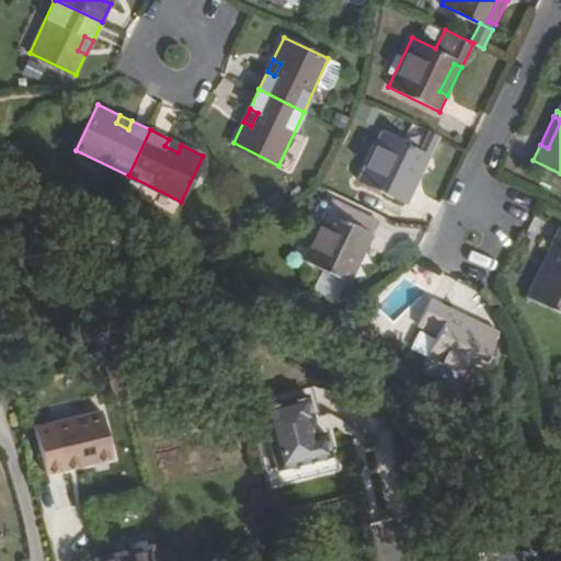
[(443,136),(428,129),(419,149),(434,156),(443,136)]
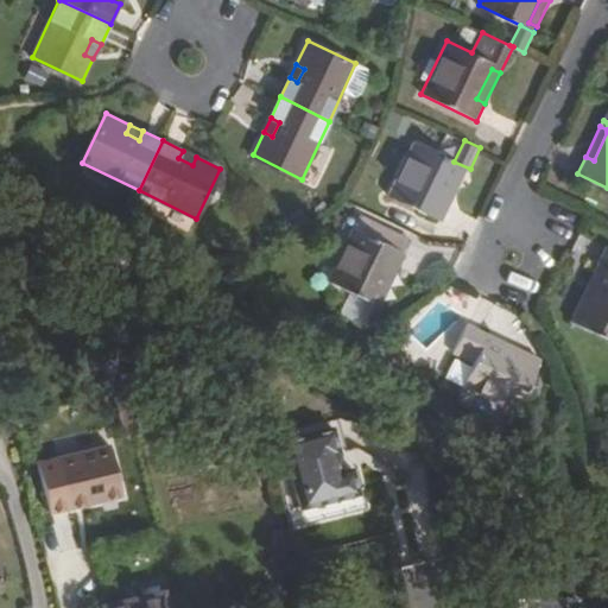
[(387,195),(444,223),(453,204),(443,200),(458,169),(468,173),(470,169),(454,162),(413,141),(387,195)]
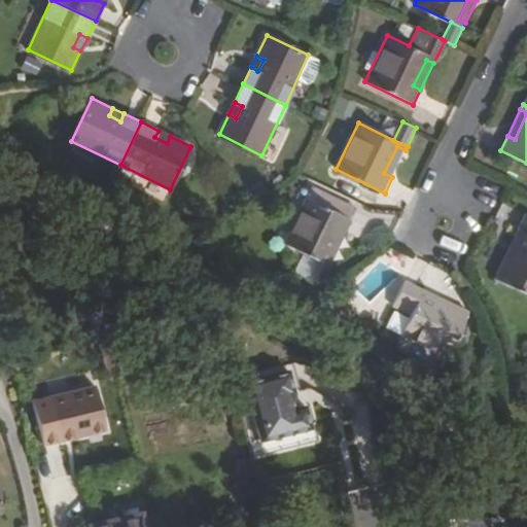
[(170,136),(159,131),(154,137),(167,143),(170,136)]
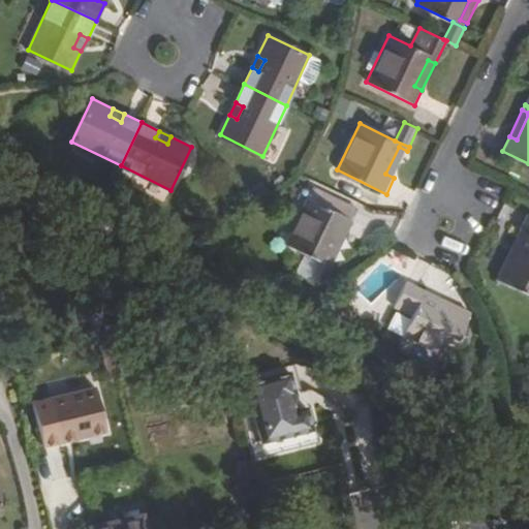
[(407,151),(399,147),(385,174),(394,178),(407,151)]
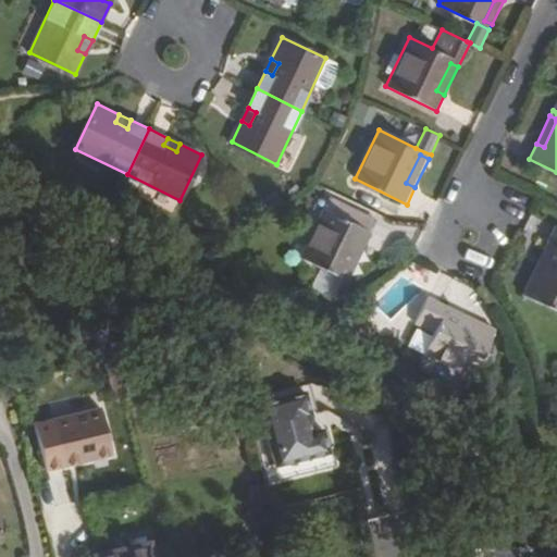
[(339,200),(334,212),(372,232),(378,220),(339,200)]
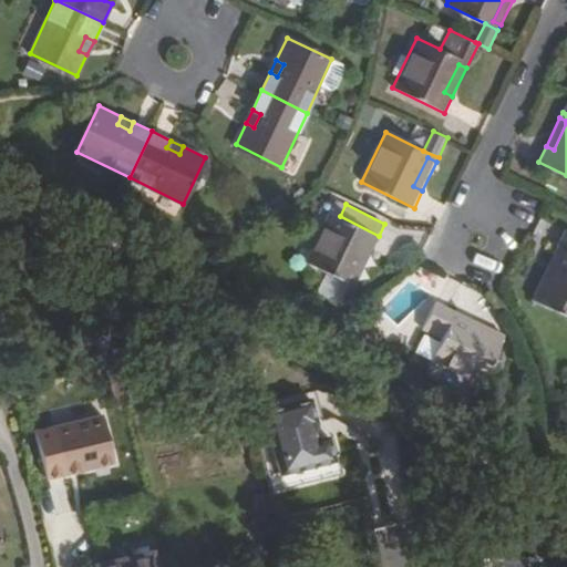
[(329,210),(306,261),(342,279),(357,286),(360,280),(352,277),(367,247),(374,250),(380,237),(379,236),(340,216),(329,210)]
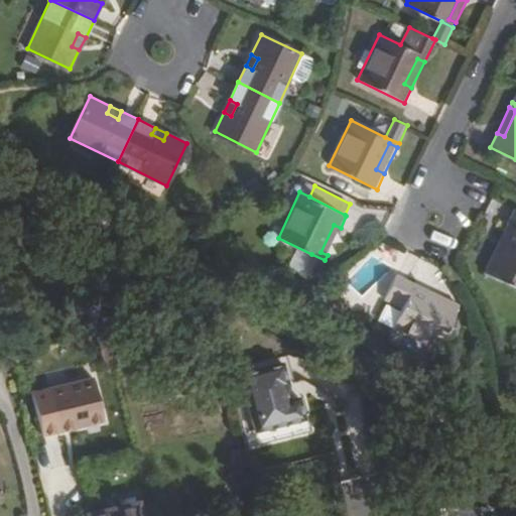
[(506,226),(513,229),(491,274),(515,286),(515,210),(515,209),(506,226)]
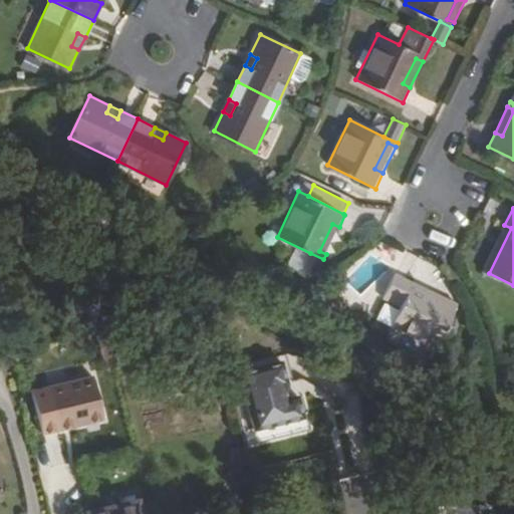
[(339,227),(332,224),(319,251),(326,254),(339,227)]
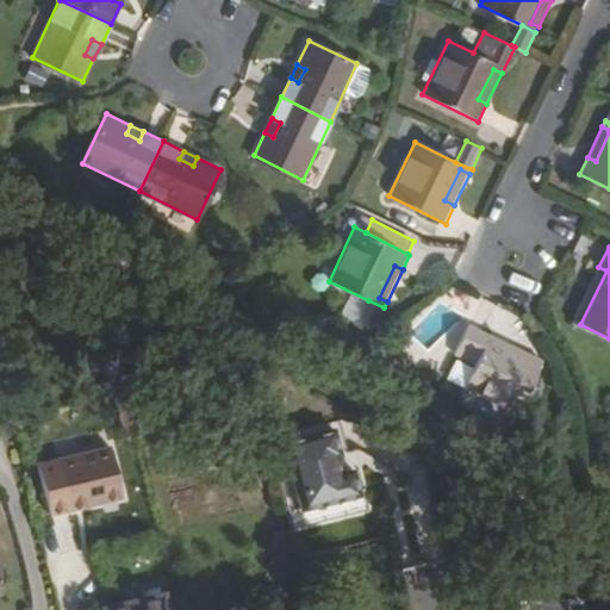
[(607,271),(598,267),(572,321),(580,324),(607,271)]
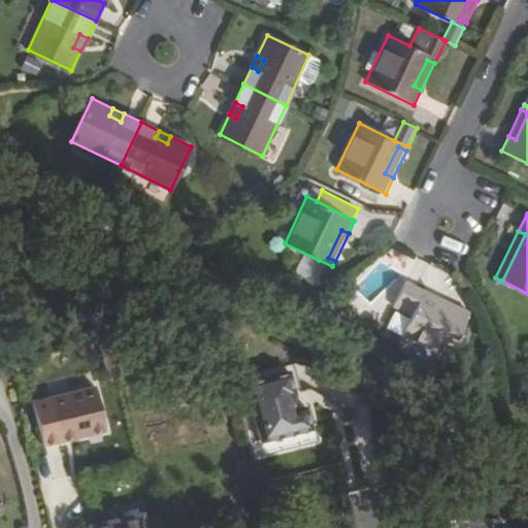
[(332,266),(319,260),(310,278),(324,285),(332,266)]
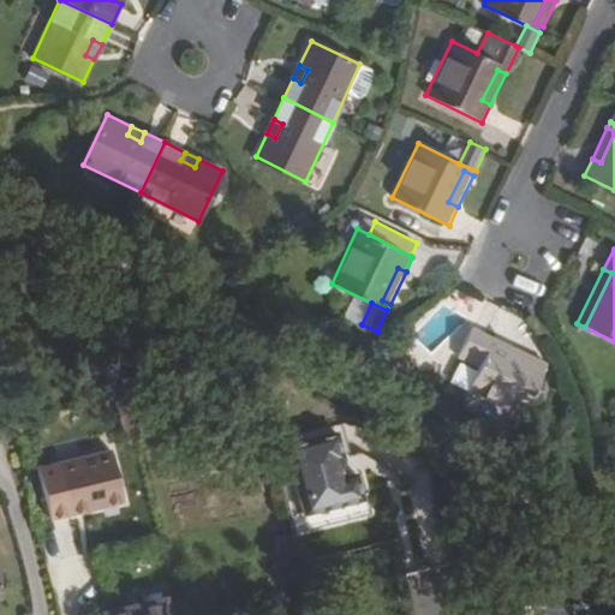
[(465,392),(521,418),(544,371),(489,344),(494,335),(473,326),(459,356),(479,365),(465,392)]
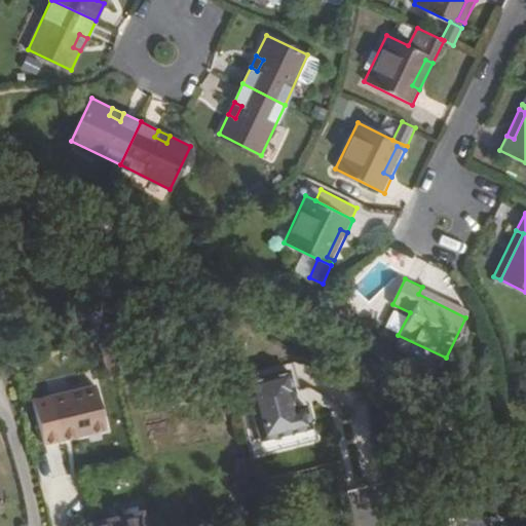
[(422,287),(418,294),(465,317),(470,309),(422,287)]
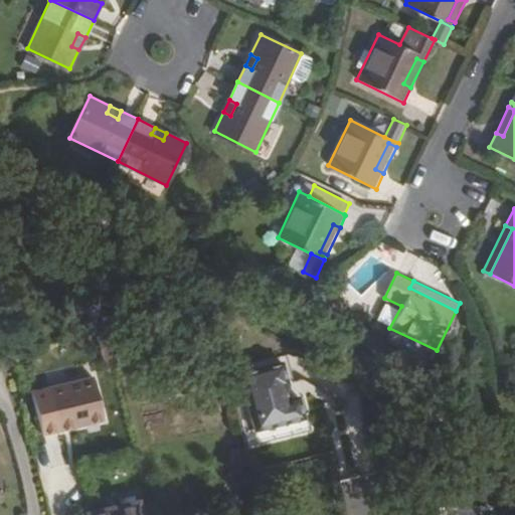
[(286,387),(280,365),(238,375),(252,434),(302,421),(297,400),(287,402),(283,387),(286,387)]
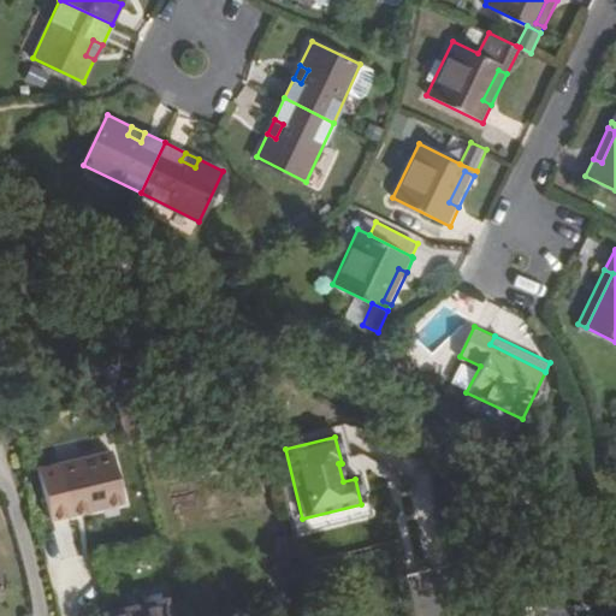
[(57,468),(69,520),(122,507),(110,456),(57,468)]
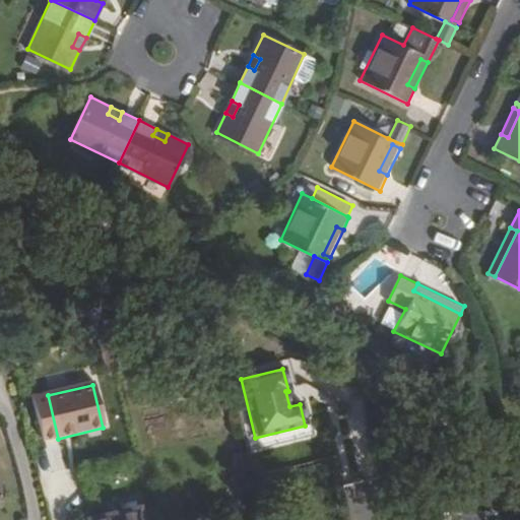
[(478,499),(452,500),(452,517),(479,516),(478,499)]
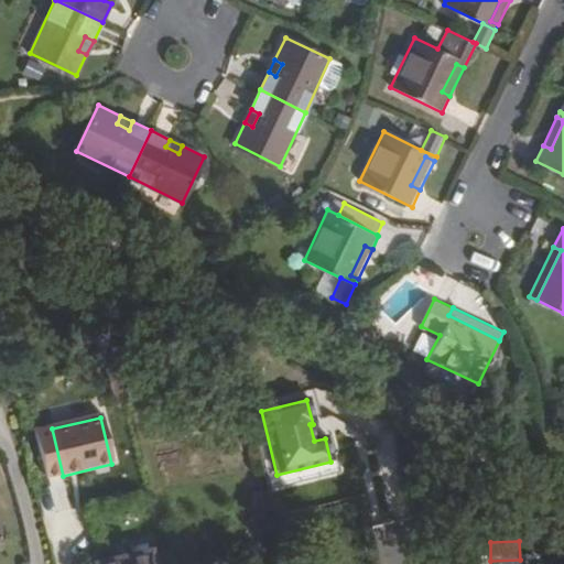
[(153,563),(151,553),(106,563),(153,563)]
